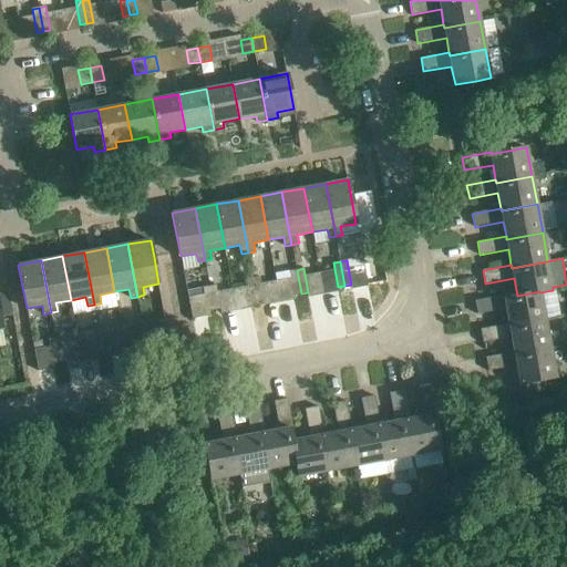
[(295,295),(301,294),(297,270),(290,271),(295,295)]
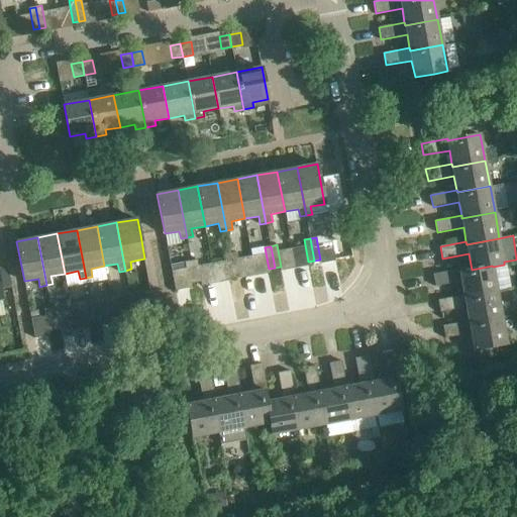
[(235,276),(241,274),(236,252),(230,253),(235,276)]
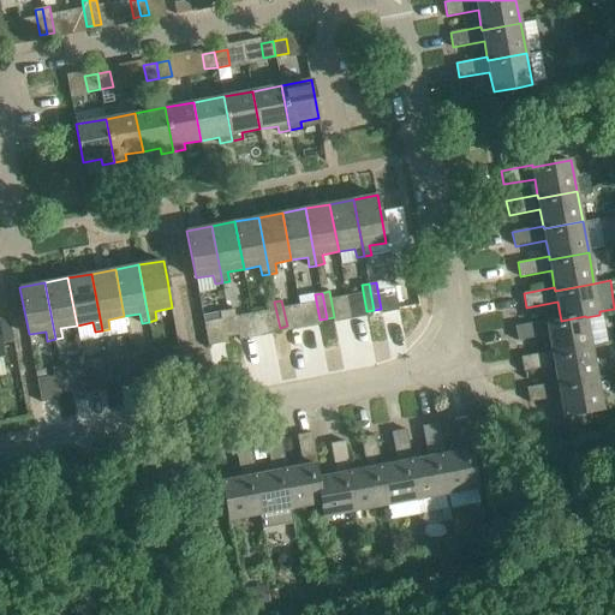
[(272,329),(280,328),(274,302),(267,303),(272,329)]
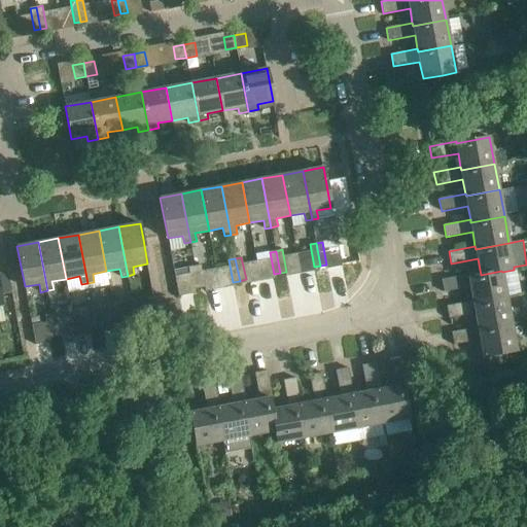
[(199,288),(205,287),(201,265),(195,266),(199,288)]
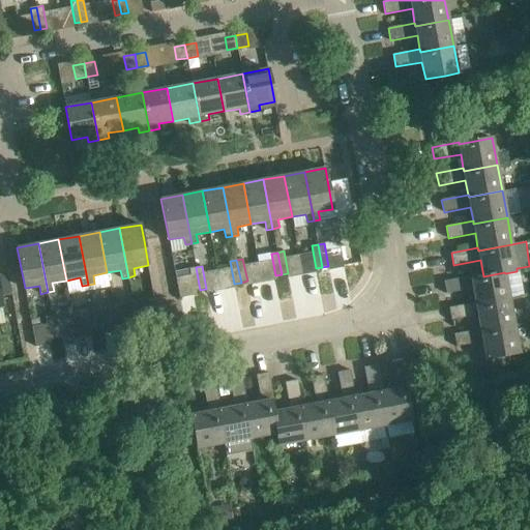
[(194,291),(200,290),(196,267),(189,268),(194,291)]
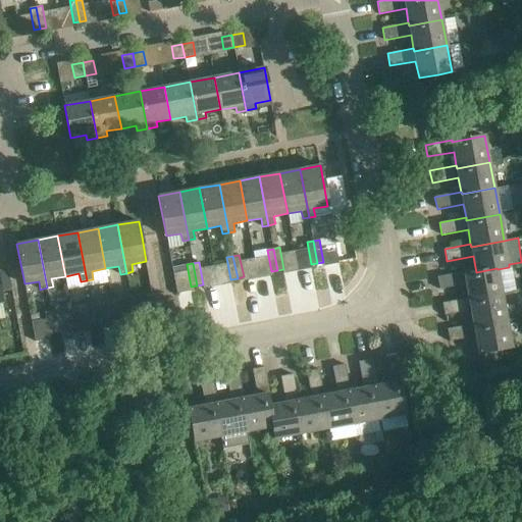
[(502,295),(498,269),(497,268),(476,272),(464,274),(464,271),(437,276),(439,289),(466,284),(468,298),(469,301),(502,295)]
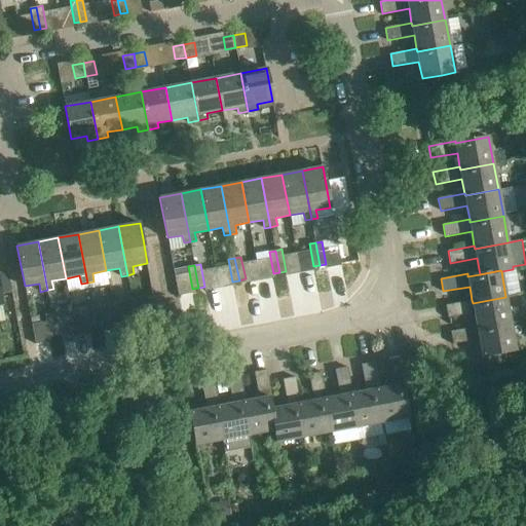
[(143,320),(140,303),(139,297),(132,299),(136,321),(143,320)]
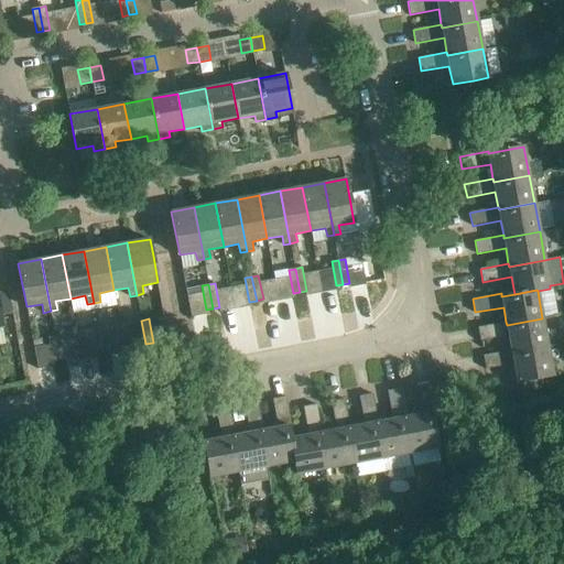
[(512,353),(548,346),(542,318),(507,325),(506,322),(478,327),(480,340),(509,335),(511,350),(512,353)]
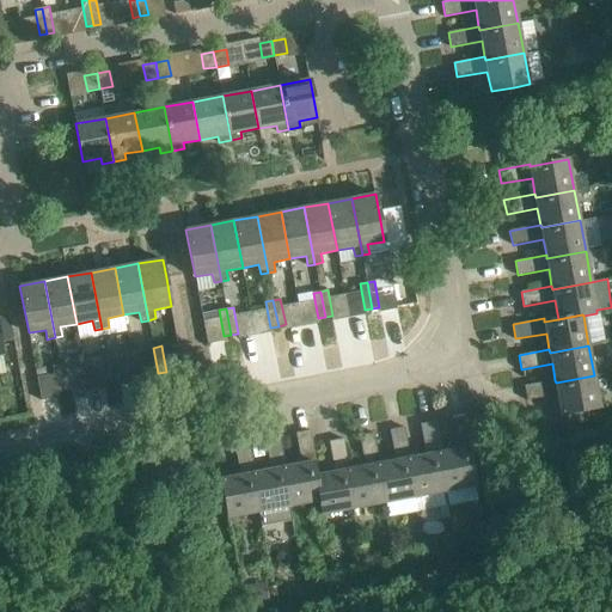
[(151,374),(158,373),(153,348),(146,349),(151,374)]
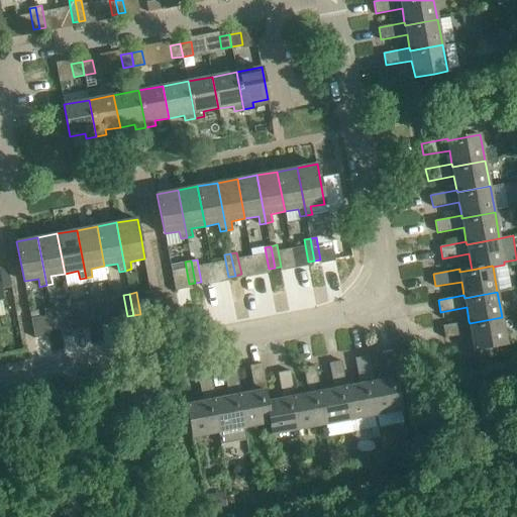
[(137,298),(140,314),(140,318),(154,315),(151,296),(137,298)]
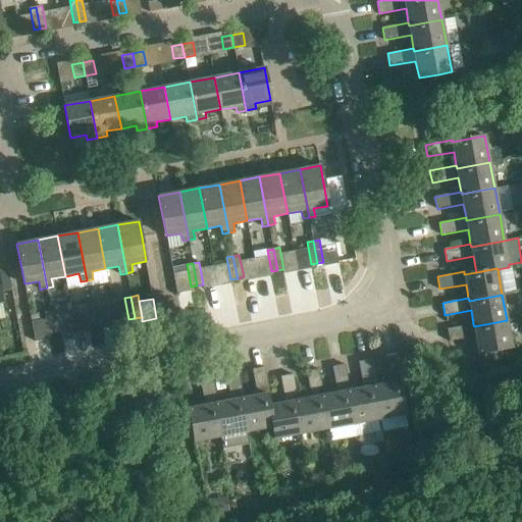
[(95,326),(101,325),(97,303),(91,304),(95,326)]
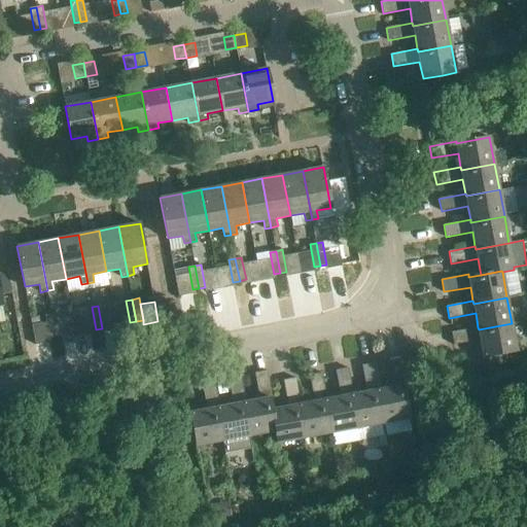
[(90,330),(96,329),(92,307),(85,308),(90,330)]
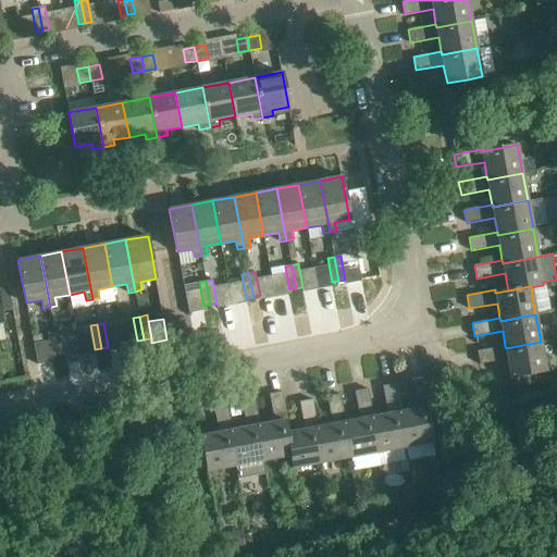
[(59,356),(65,355),(61,331),(54,332),(59,356)]
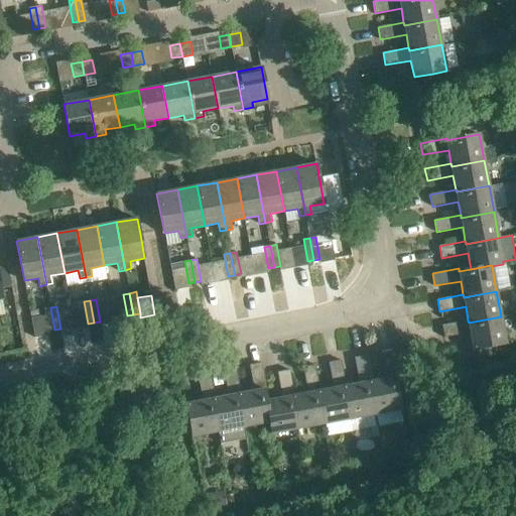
[(48,331),(54,330),(50,307),(44,309),(48,331)]
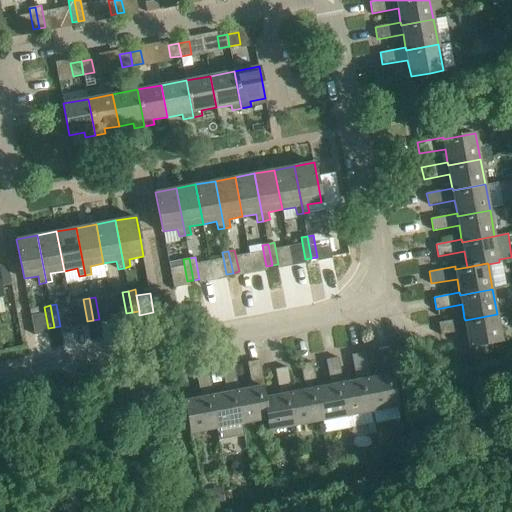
[(470,347),(489,343),(502,341),(497,314),(465,320),(464,318),(439,323),(441,335),(466,330),(470,347)]
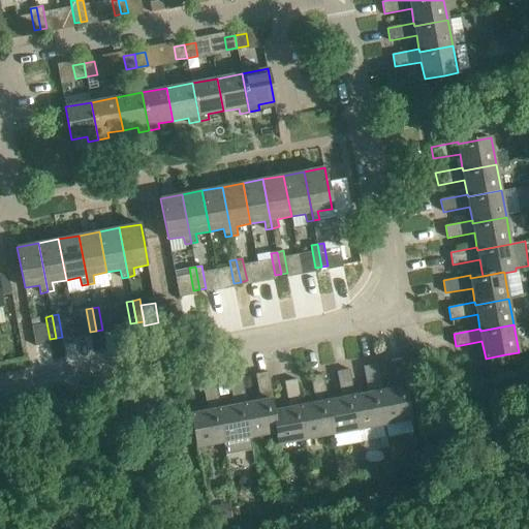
[(407,385),(406,379),(402,360),(390,362),(395,387),(381,391),(378,392),(384,425),(396,423),(398,432),(412,430),(410,419),(411,419),(405,386),(407,385)]
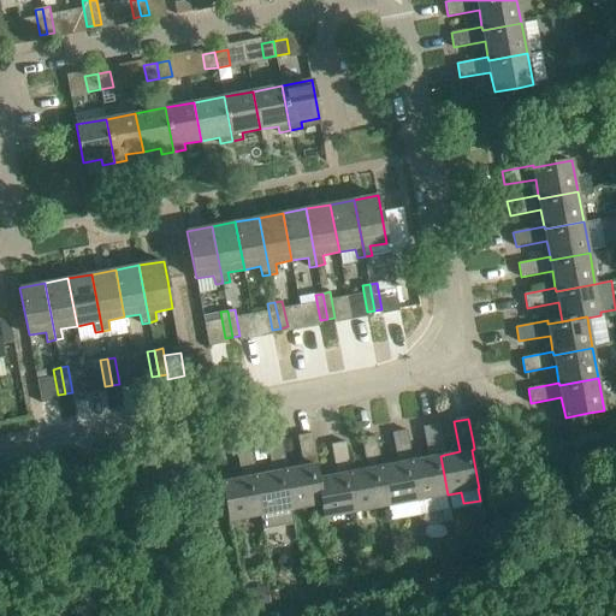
[(440,456),(444,455),(438,424),(424,427),(430,457),(413,461),(409,461),(416,501),(448,495),(440,456)]
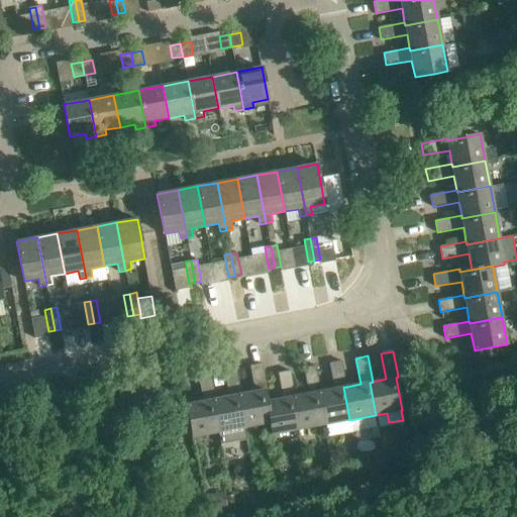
[(343,387),(346,387),(341,360),(329,363),(334,389),(320,392),(318,392),(324,424),(349,420),(343,387)]
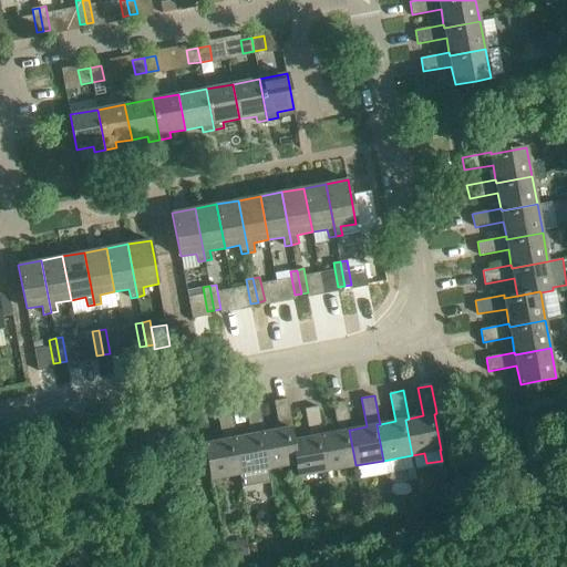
[(292,428),(290,411),(287,399),(274,401),(279,430),(265,432),(261,433),(268,468),(296,464),(297,463),(292,441),(290,428),(292,428)]
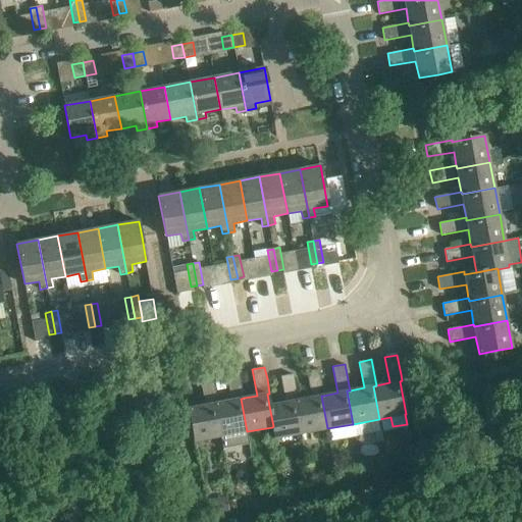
[(321,396),(323,396),(319,369),(307,371),(311,398),(298,400),(295,401),(301,433),(327,428),(321,396)]
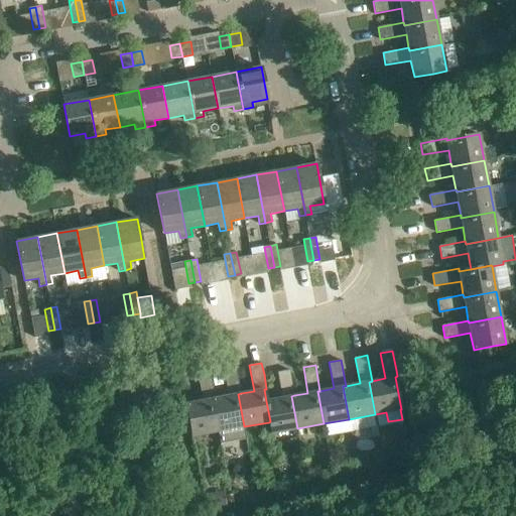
[(229,396),(215,398),(212,399),(219,431),(221,443),(246,438),(244,426),(238,394),(241,393),(236,368),(224,370),(229,396)]
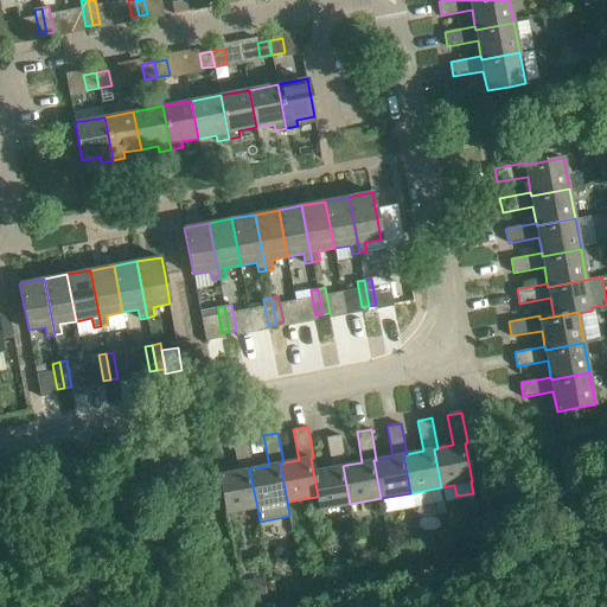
[(343,466),(346,465),(340,435),(326,438),(332,468),(313,472),(318,496),(317,497),(319,510),(350,504),(343,466)]
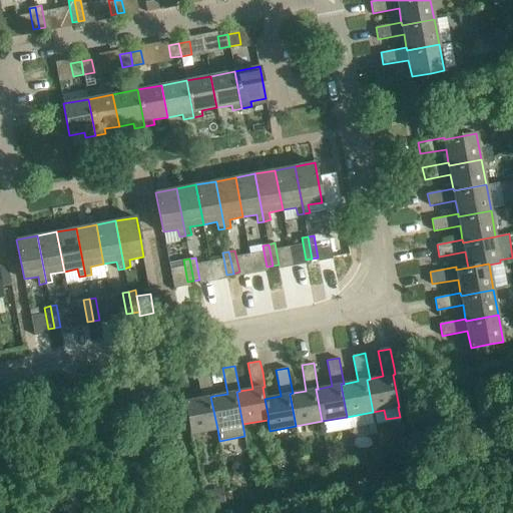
[(210,397),(213,396),(208,371),(196,373),(201,398),(184,402),(190,434),(217,429),(210,397)]
